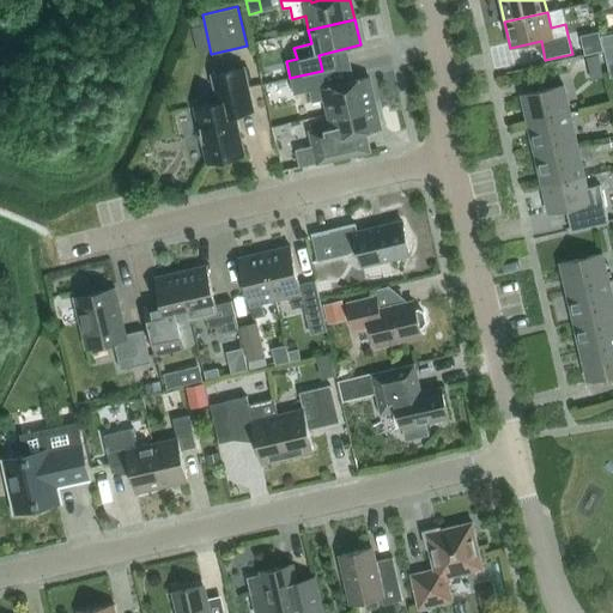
[(604,52),(599,34),(580,37),(584,55),(604,52)]
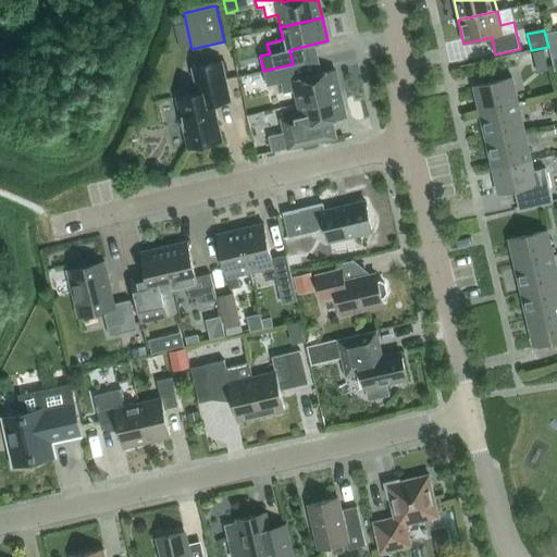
[(556,31),(547,34),(552,52),(556,50),(556,31)]
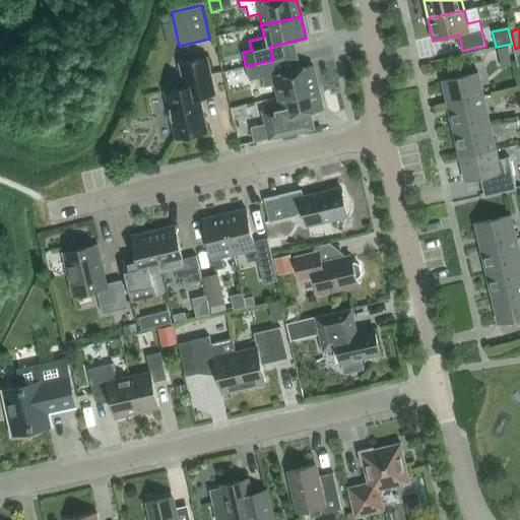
[(500,58),(509,56),(507,47),(498,49),(500,58)]
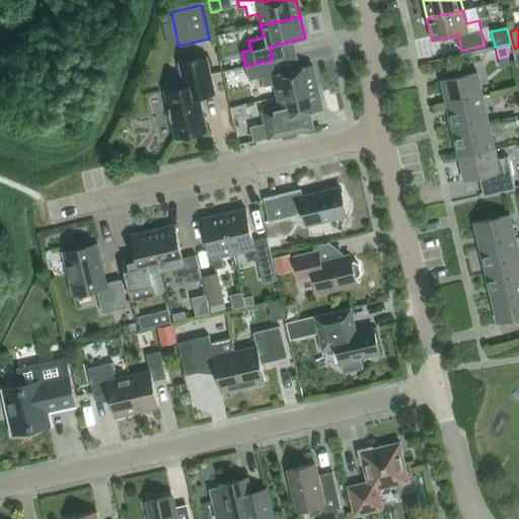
[(175,138),(207,131),(200,97),(215,93),(207,58),(178,64),(184,87),(164,92),(175,138)]
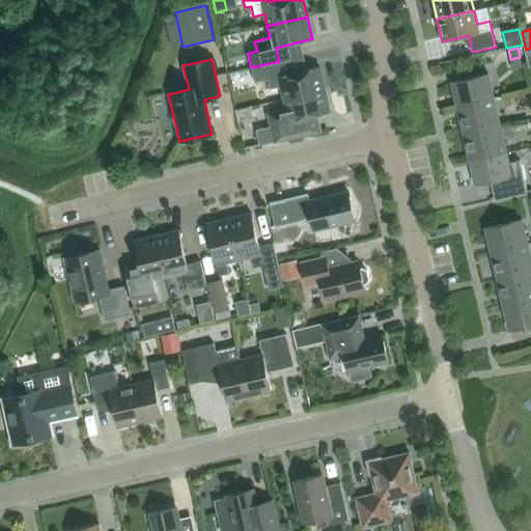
[(284,99),(325,89),(319,67),(283,76),(279,61),(255,66),(251,67),(254,82),(268,79),(270,89),(281,87),(284,99)]
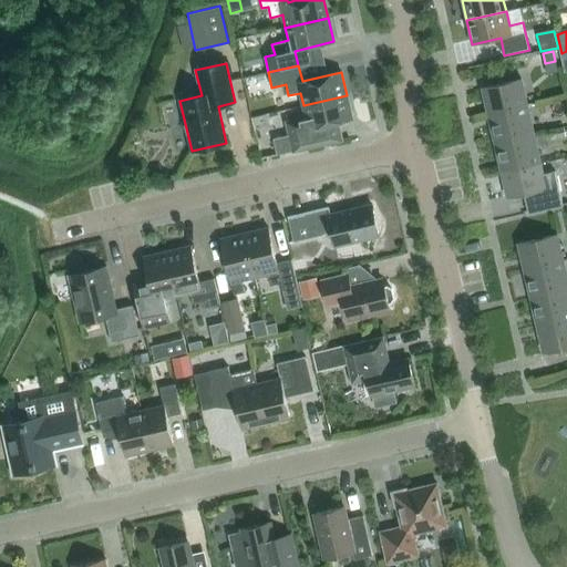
[(482,88),(488,113),(526,104),(521,79),(482,88)]
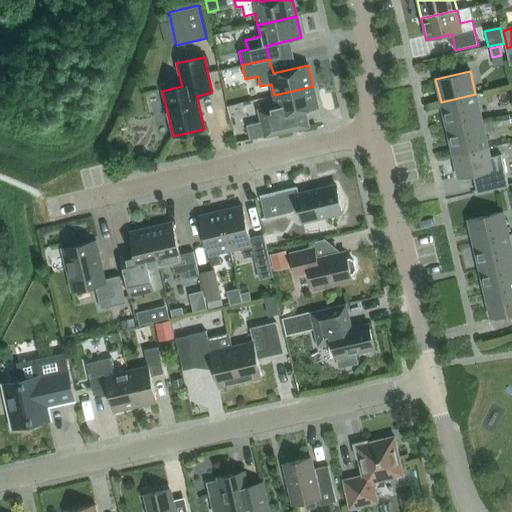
[(310,126),(306,110),(318,108),(313,86),(274,95),(276,106),(259,111),(262,122),(247,125),(250,140),(310,126)]
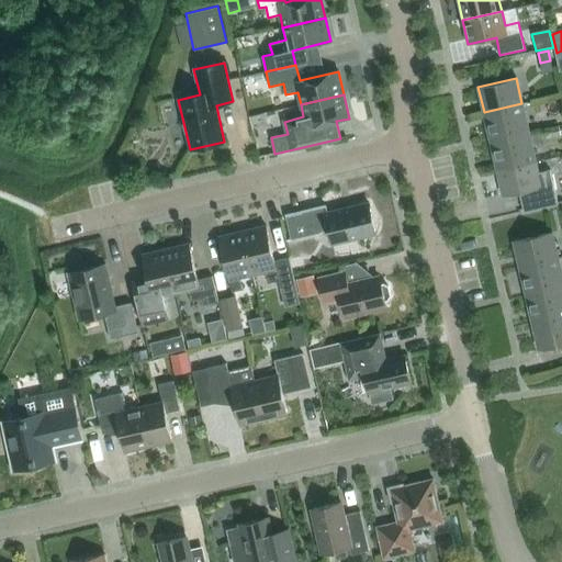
[(491,142),(528,133),(521,103),(484,112),(491,142)]
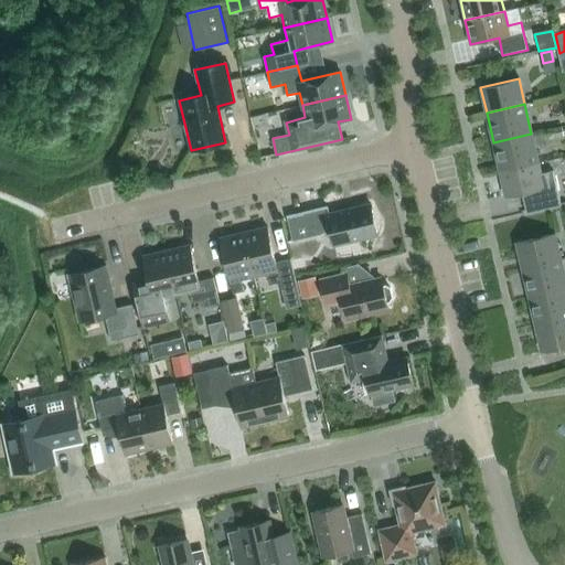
[(564,136),(562,126),(547,129),(550,139),(564,136)]
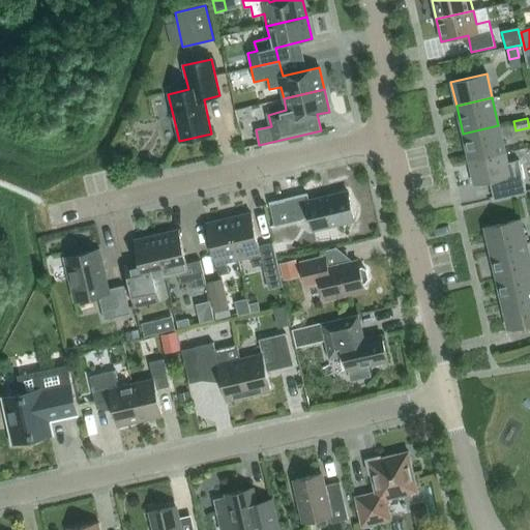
[(469,160),(505,152),(498,125),(463,134),(469,160)]
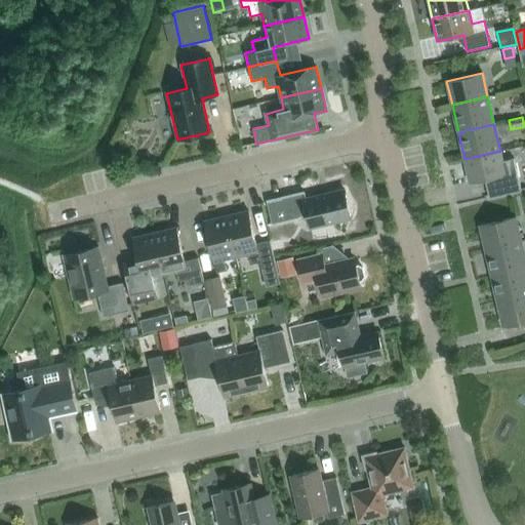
[(514,159),(502,161),(500,151),(465,159),(470,183),(485,179),(489,198),(521,191),(514,159)]
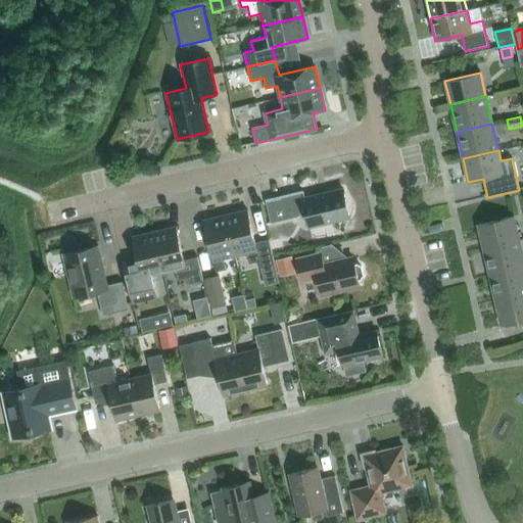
[(305,215),(308,227),(349,218),(343,189),(304,198),(303,192),(281,197),(283,207),(268,211),(271,223),(305,215)]
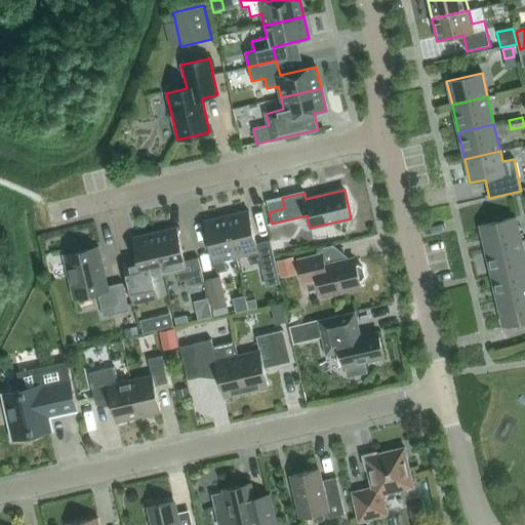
[(270,241),(256,244),(248,211),(227,216),(236,256),(247,253),(250,265),(260,263),(261,269),(276,266),(270,241)]
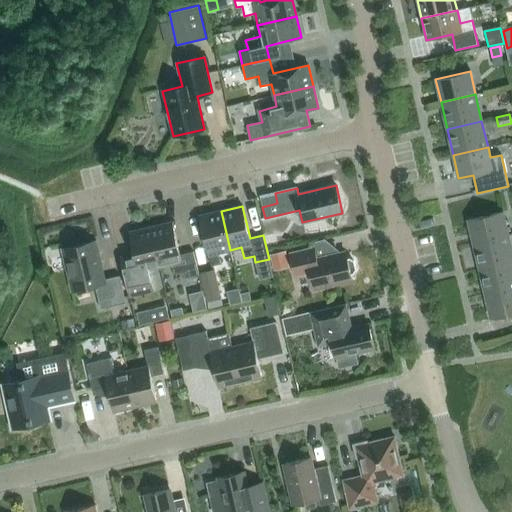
[(219,253),(230,250),(221,211),(199,216),(211,266),(221,263),(219,253)]
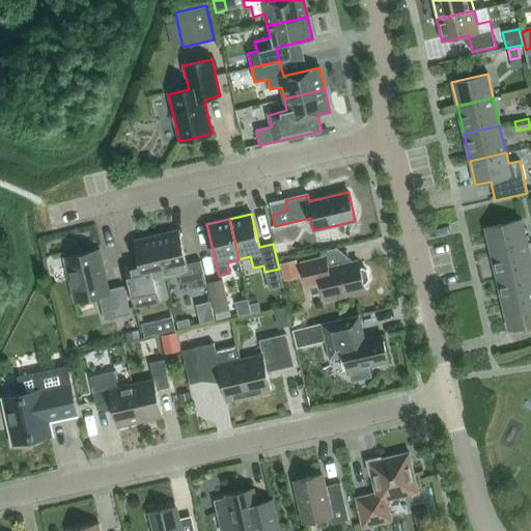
[(491,252),(527,244),(521,220),(485,228),(491,252)]
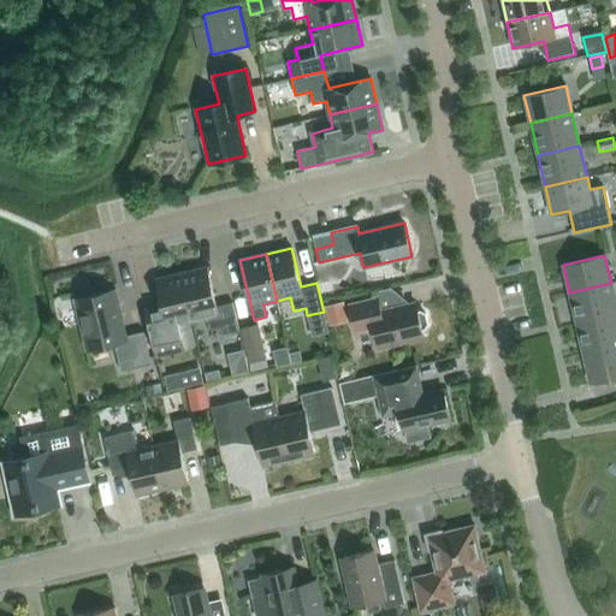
[(223,335),(240,331),(232,302),(217,307),(207,267),(182,273),(193,320),(206,318),(209,330),(221,327),(223,335)]
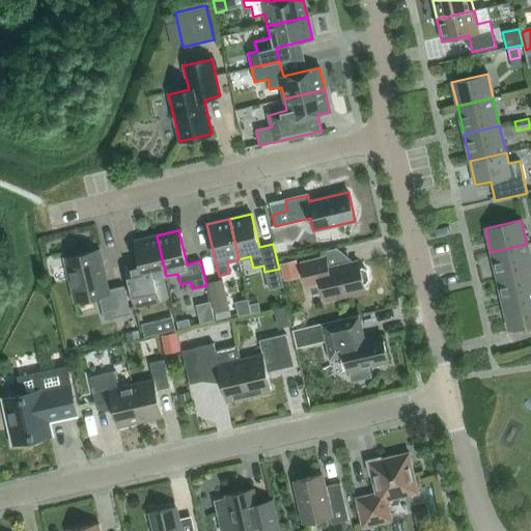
[(166,276),(157,235),(134,242),(139,262),(124,266),(135,306),(159,300),(154,279),(166,276)]
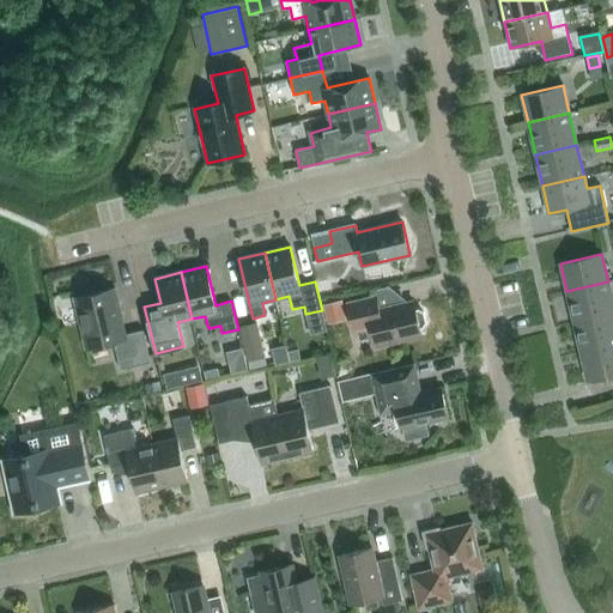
[(574,322),(612,313),(612,302),(608,281),(566,291),(574,322)]
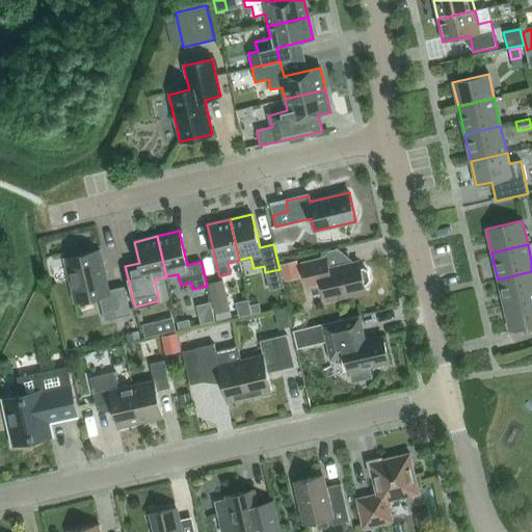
[(105,321),(131,315),(124,286),(109,290),(100,249),(64,258),(75,302),(99,296),(105,321)]
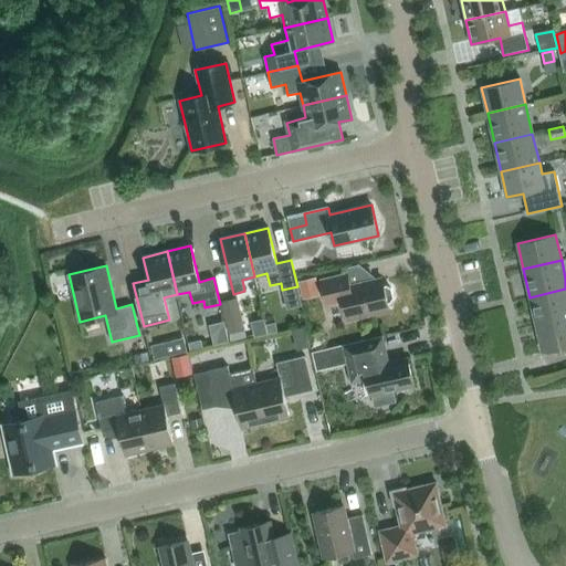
[(384,286),(383,280),(350,287),(347,273),(321,280),(327,306),(343,302),(347,318),(389,308),(388,302),(390,302),(392,297),(390,289),(387,285),(384,286)]
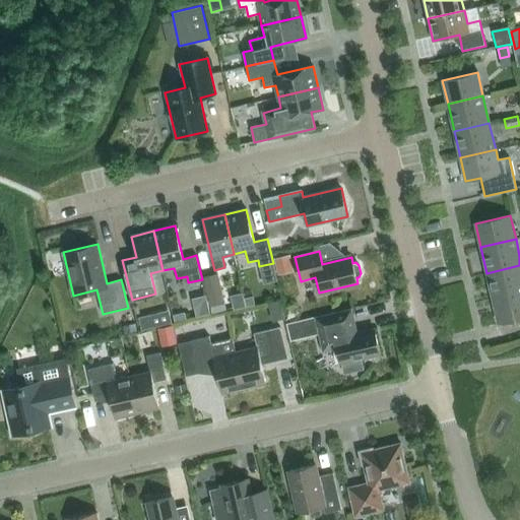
[(293,270),(288,255),(273,259),(276,274),(293,270)]
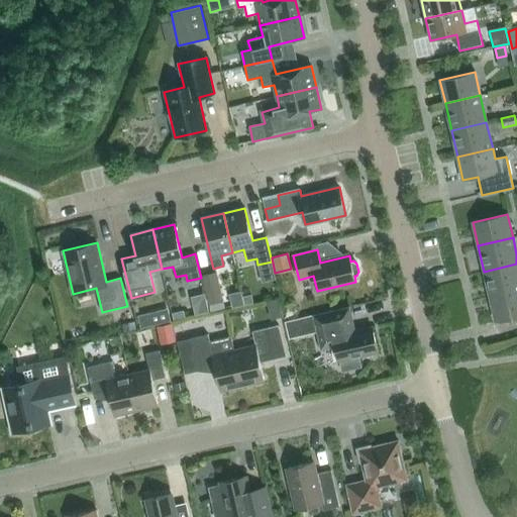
[(490,298),(516,292),(516,264),(484,272),(490,298)]
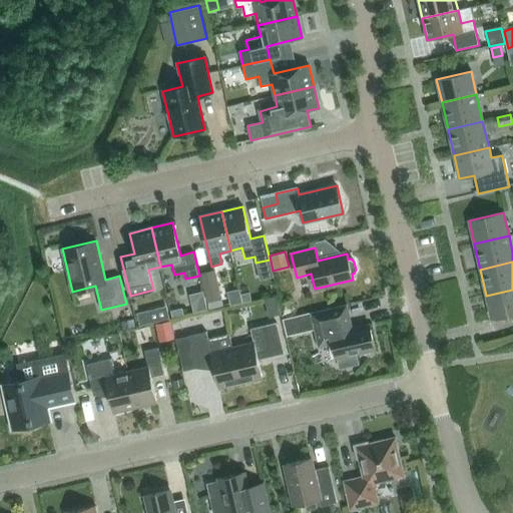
[(220,299),(214,270),(199,273),(205,303),(220,299)]
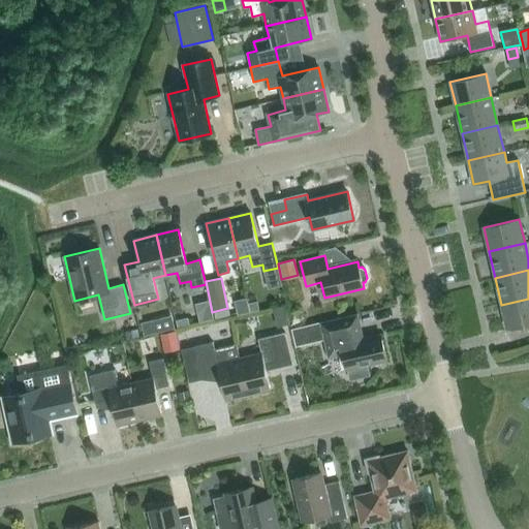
[(507,329),(528,323),(528,299),(501,305),(507,329)]
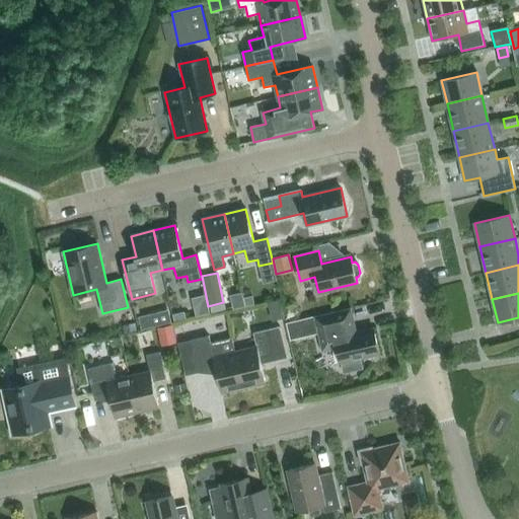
[(252,295),(243,298),(245,306),(254,304),(252,295)]
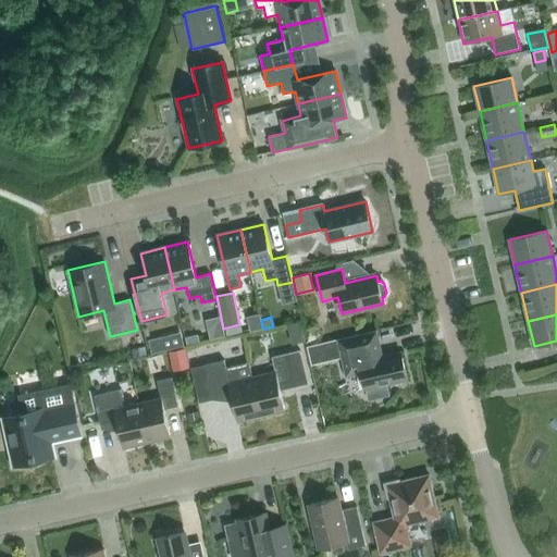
[(400,351),(383,356),(376,331),(337,341),(341,354),(342,358),(346,376),(361,373),(364,390),(367,390),(369,400),(390,395),(386,385),(407,380),(400,351)]
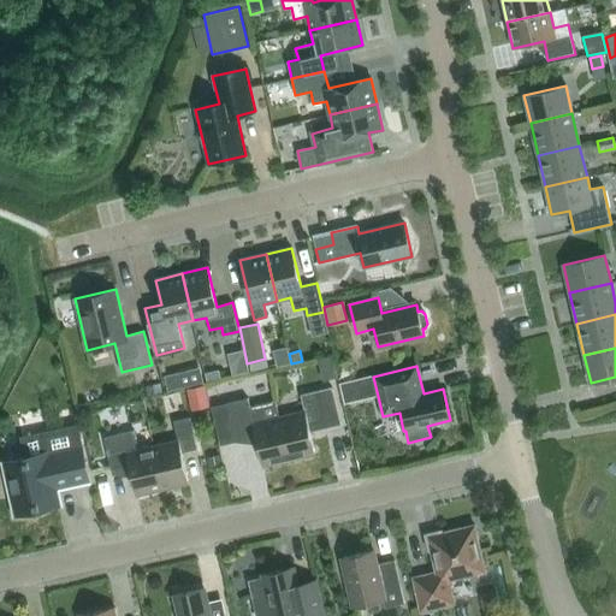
[(221,378),(219,369),(205,373),(207,381),(221,378)]
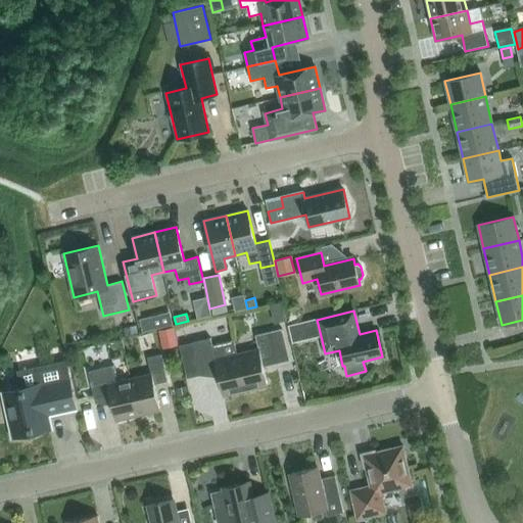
[(152,316),(140,319),(142,331),(155,329),(152,316)]
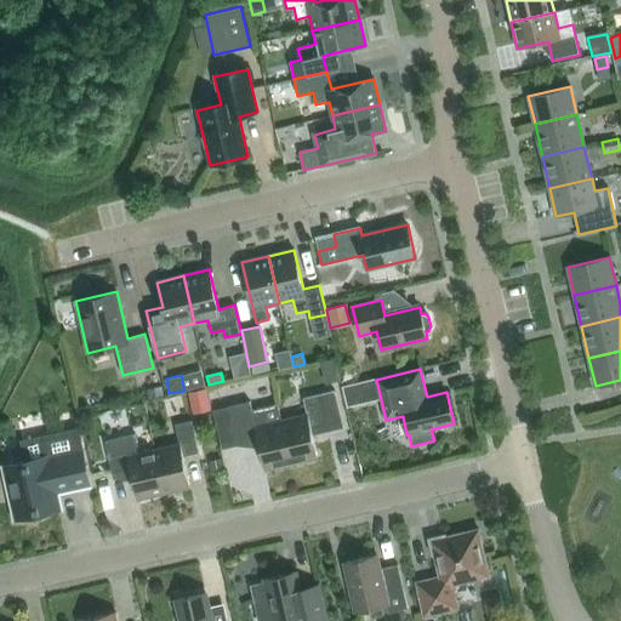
[(376,380),(363,382),(368,402),(381,399),(380,394),(376,380)]
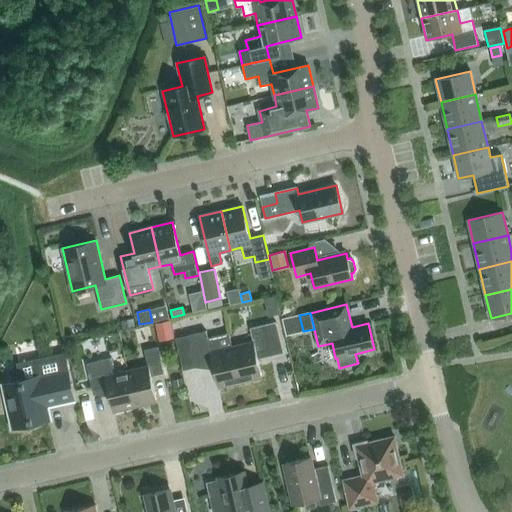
[(262,378),(258,359),(283,352),(276,322),(250,328),(253,341),(232,346),(240,383),(262,378)]
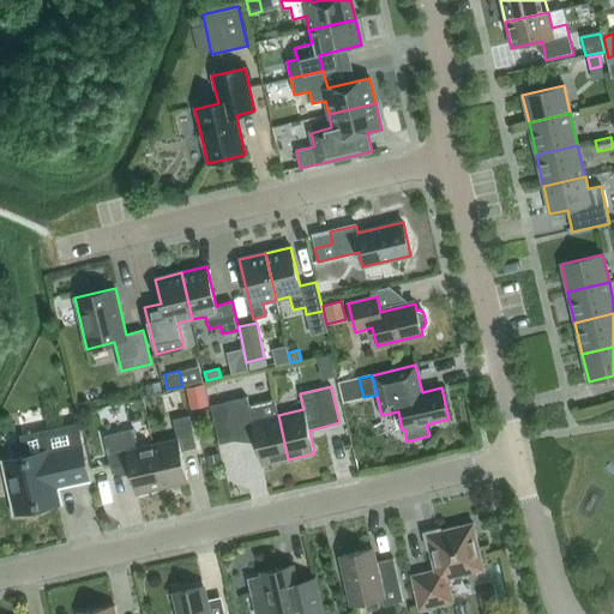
[(278,415),(277,416),(272,398),(248,404),(247,401),(229,404),(236,438),(254,434),(263,465),(288,459),(278,415)]
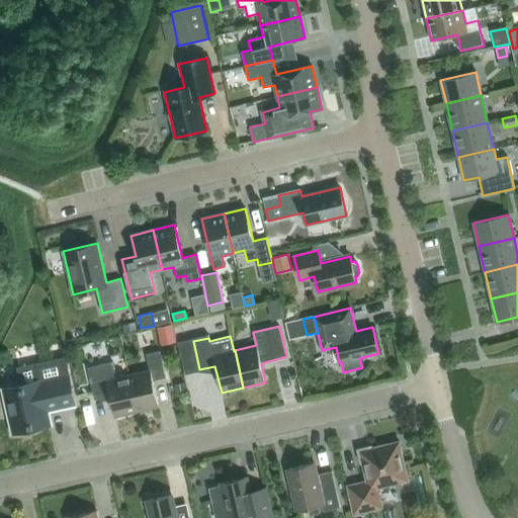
[(153,380),(166,377),(160,351),(146,354),(150,370),(128,375),(137,412),(159,407),(153,380)]
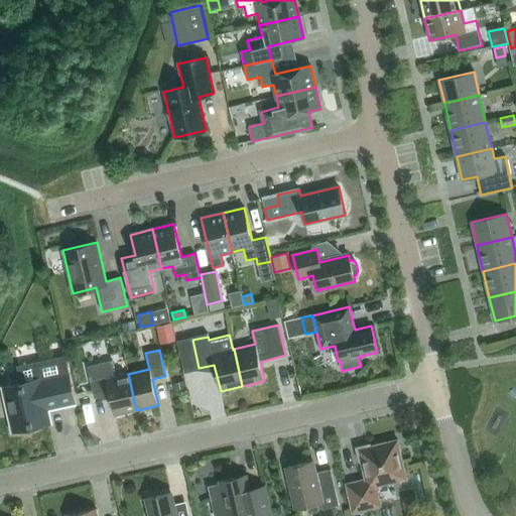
[(45,409),(75,402),(63,353),(62,353),(62,357),(18,367),(22,384),(5,388),(14,430),(16,430),(15,427),(46,421),(47,423),(48,423),(45,409)]
